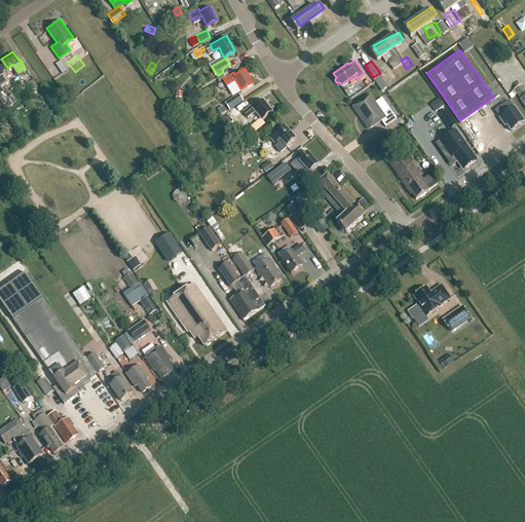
[(33,79),(32,79),(28,82),(33,89),(37,86),(33,79)]
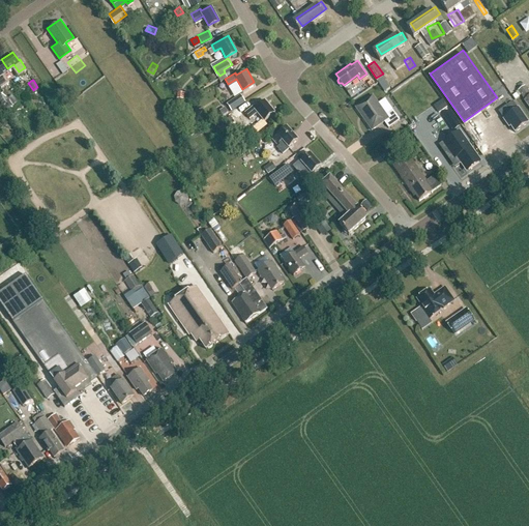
[(528,90),(524,83),(518,88),(528,105),(528,90)]
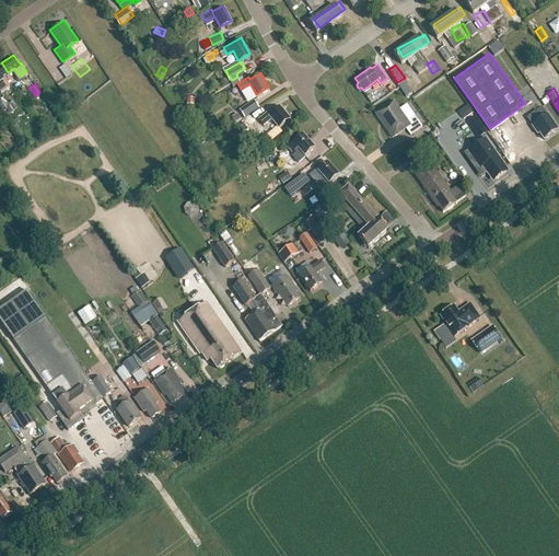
[(6,97),(0,101),(0,103),(7,113),(13,108),(8,101),(6,97)]
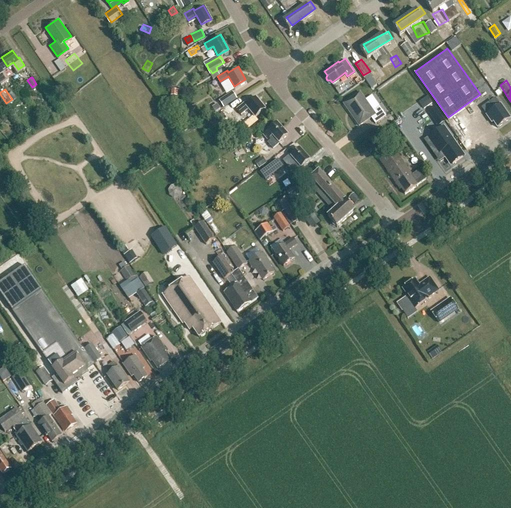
[(232,89),(219,98),(224,105),(237,96),(232,89)]
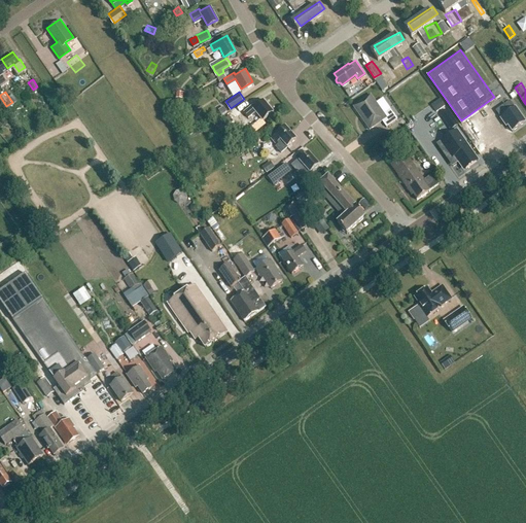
[(396,116),(388,105),(382,110),(370,92),(352,104),(369,127),(381,118),(385,124),(396,116)]
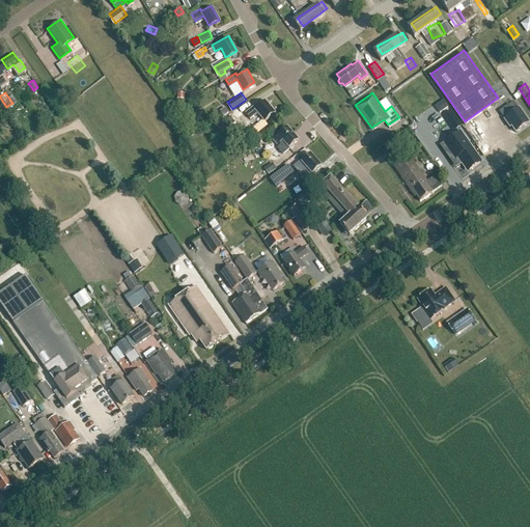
[(17,100),(12,93),(7,95),(12,103),(17,100)]
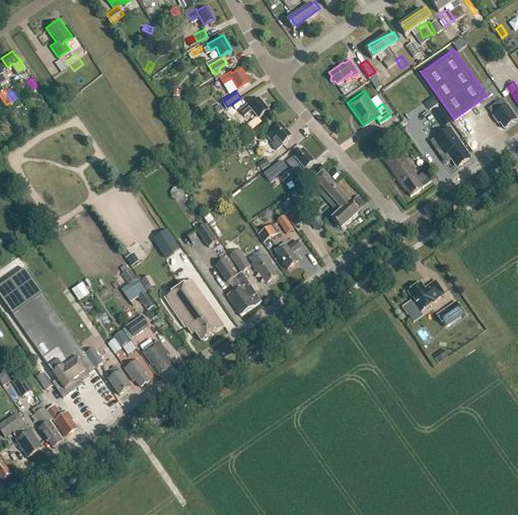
[(424,100),(429,107),(437,101),(432,94),(424,100)]
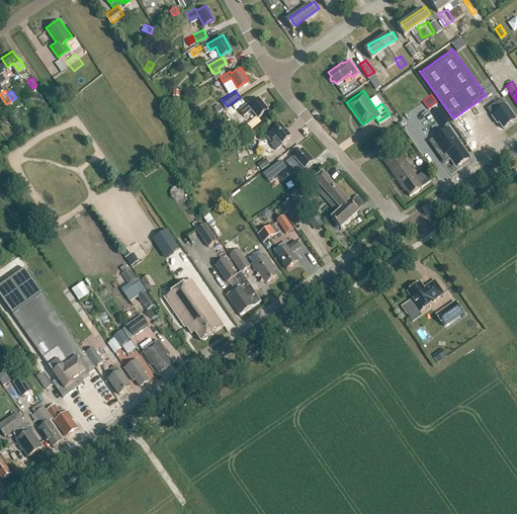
[(239,108),(243,112),(250,106),(257,115),(267,107),(258,95),(249,102),(247,100),(239,108)]
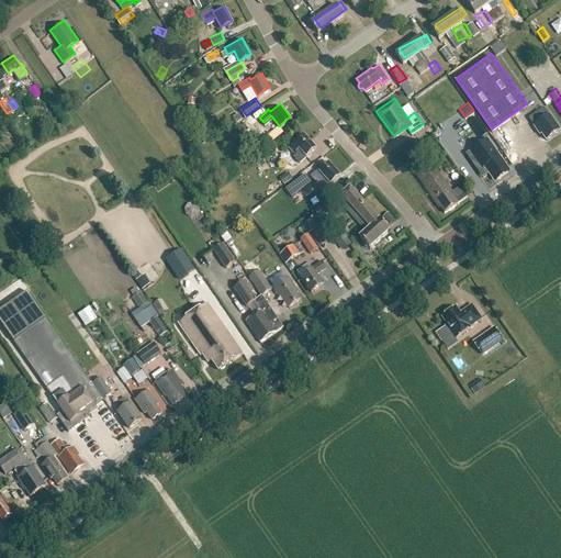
[(542,104),(535,109),(541,118),(534,123),(539,131),(540,130),(545,136),(559,127),(549,112),(549,113),(542,104)]
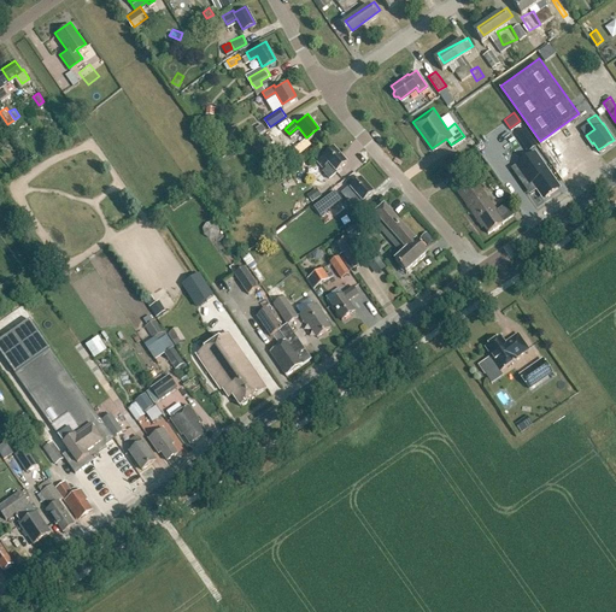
[(523,127),(516,131),(522,139),(528,134),(523,127)]
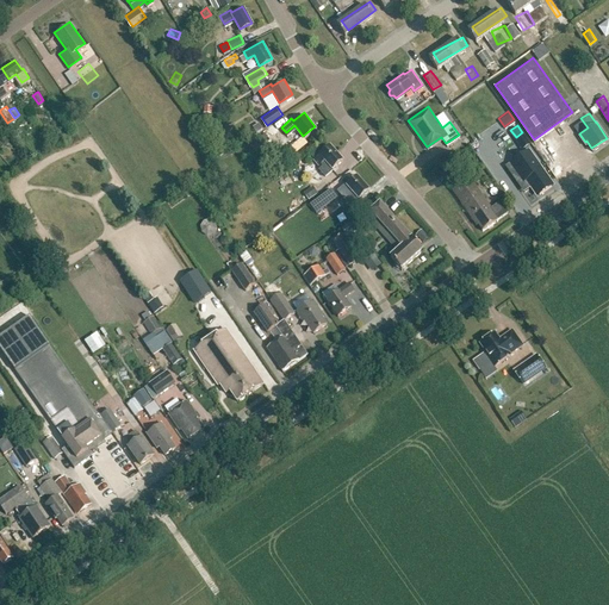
[(318,163),(324,158),(331,167),(342,157),(329,143),(312,157),(318,163)]
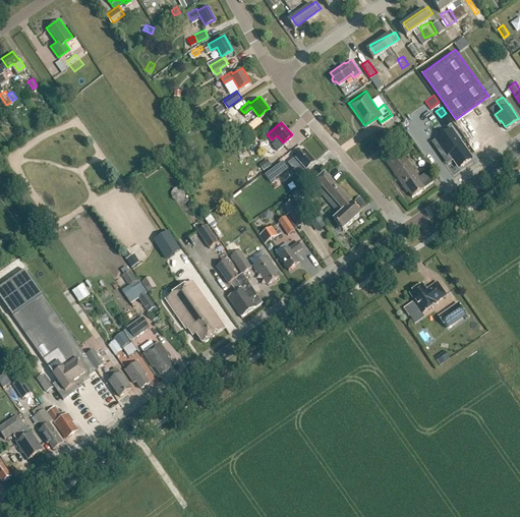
[(451,125),(434,137),(442,149),(445,147),(452,157),(454,156),(459,164),(469,157),(457,138),(459,136),(451,125)]
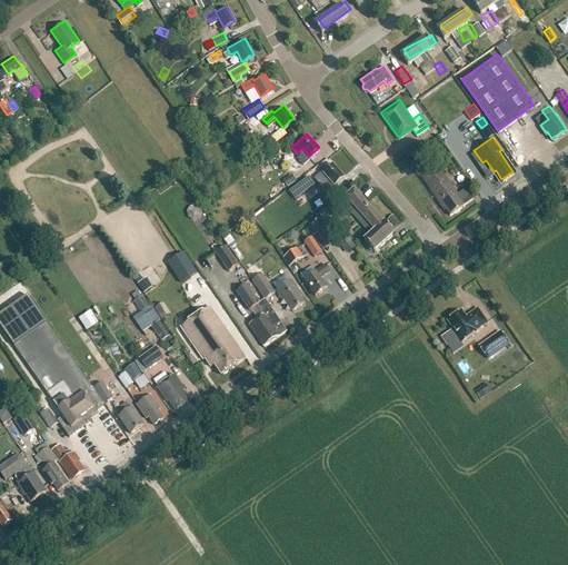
[(327,175),(334,184),(344,175),(331,161),(322,170),(321,168),(314,176),(319,181),(327,175)]
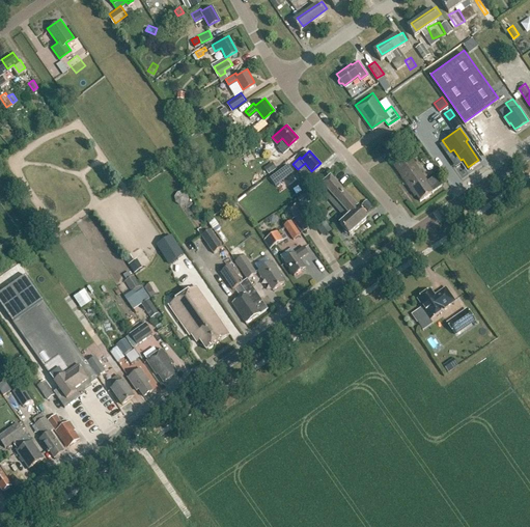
[(415,192),(419,199),(431,190),(441,183),(435,173),(426,178),(409,153),(393,163),(414,193),(415,192)]
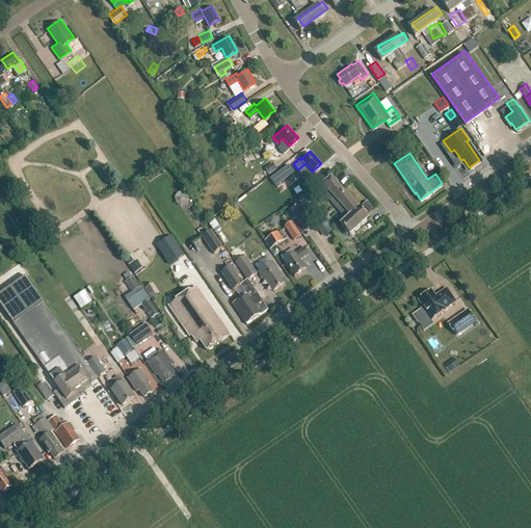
[(269,161),(263,165),(267,172),(273,167),(269,161)]
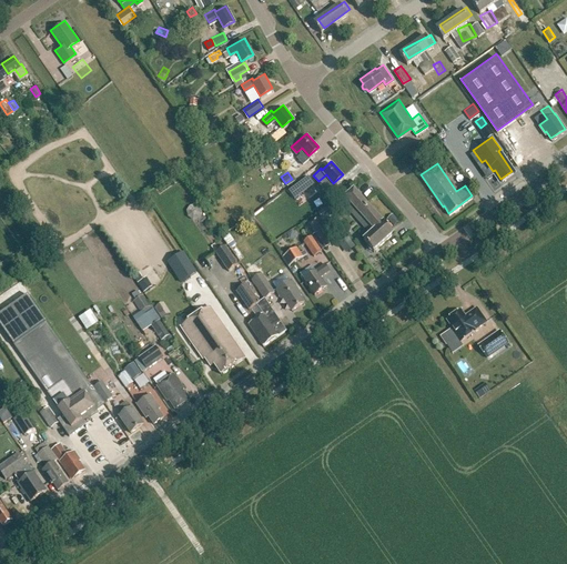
[(306,173),(287,188),(294,197),(313,182),(306,173)]
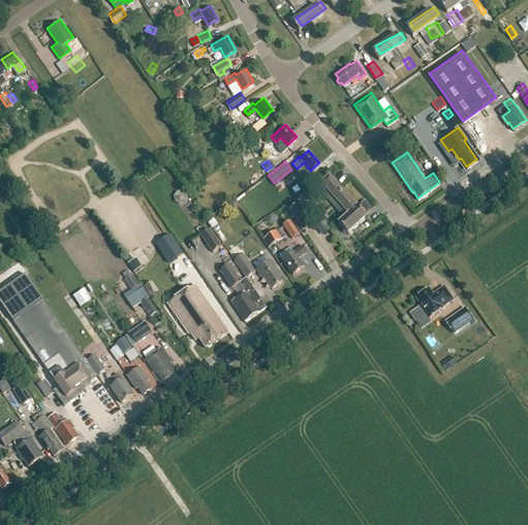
[(347,211),(338,220),(347,232),(366,215),(356,204),(356,205),(329,174),(320,181),(334,195),(332,196),(340,205),(341,204),(347,211)]
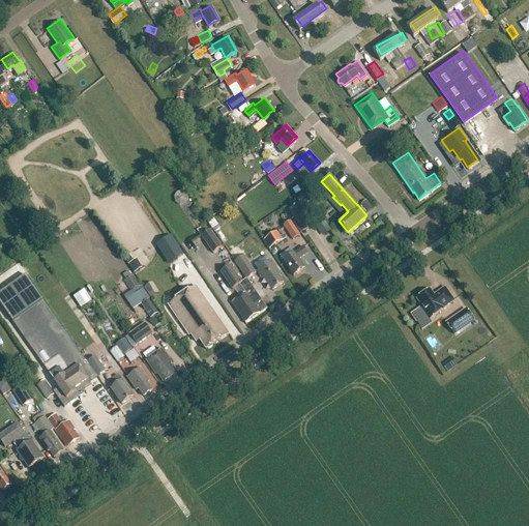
[(365,197),(360,202),(366,208),(372,204),(365,197)]
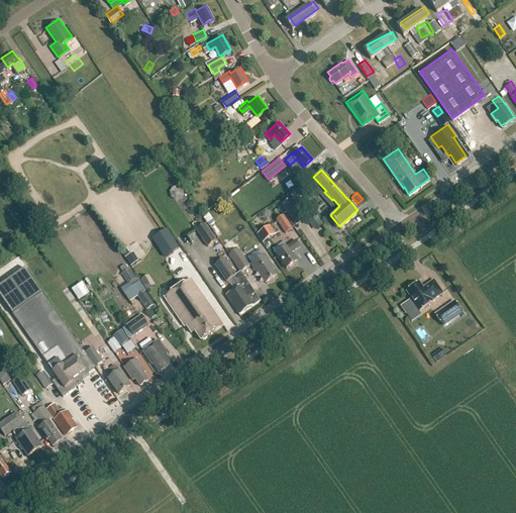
[(291,196),(282,203),(296,223),(305,216),(291,196)]
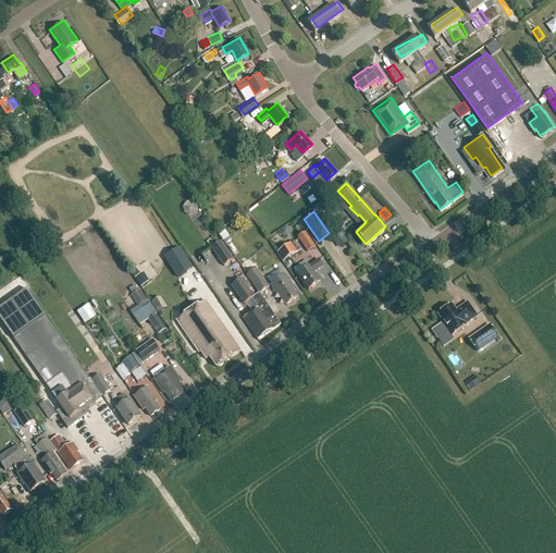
[(227,223),(221,228),(235,249),(242,245),(227,223)]
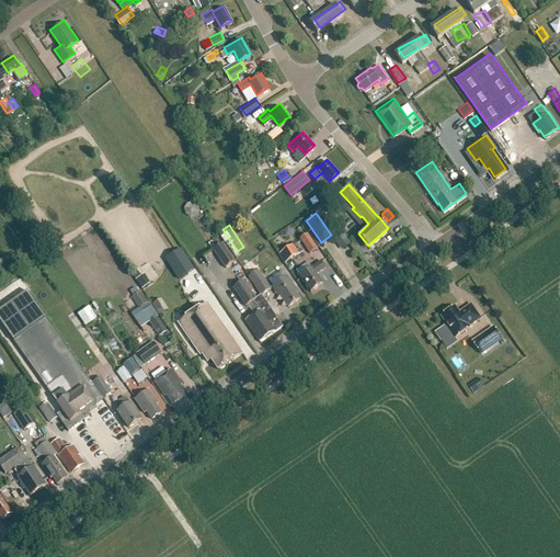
[(307,230),(299,236),(309,250),(318,245),(307,230)]
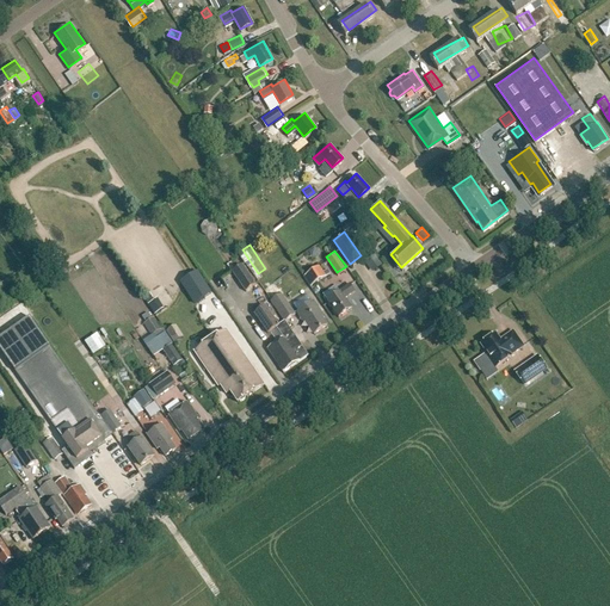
[(326,272),(330,270),(326,264),(322,267),(318,260),(302,271),(309,280),(325,270),(326,272)]
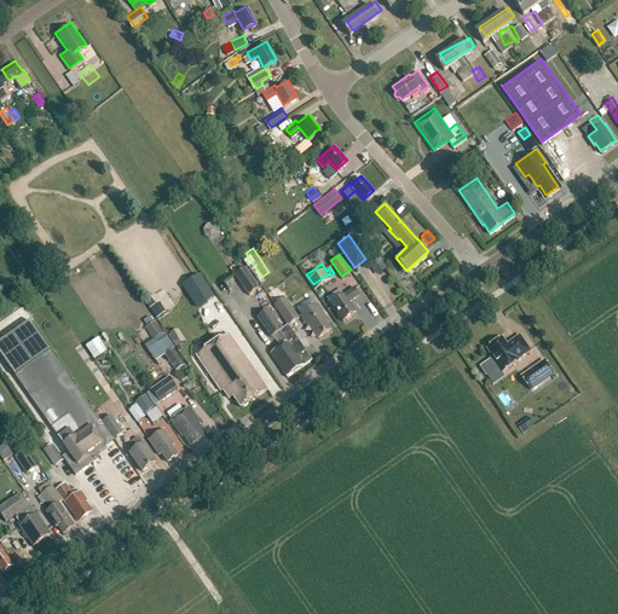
[(246,265),(235,273),(248,293),(259,285),(246,265)]
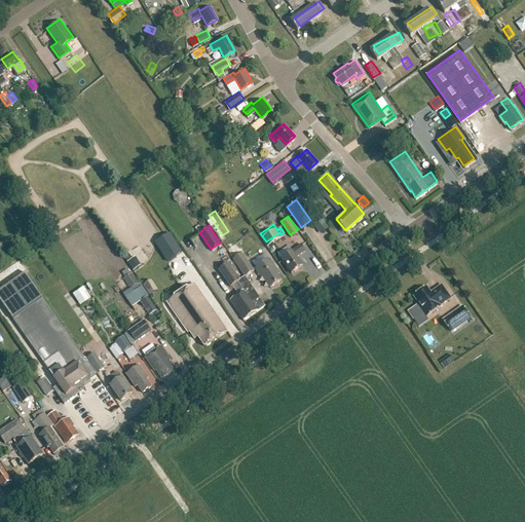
[(169,257),(181,250),(170,230),(156,238),(169,257)]
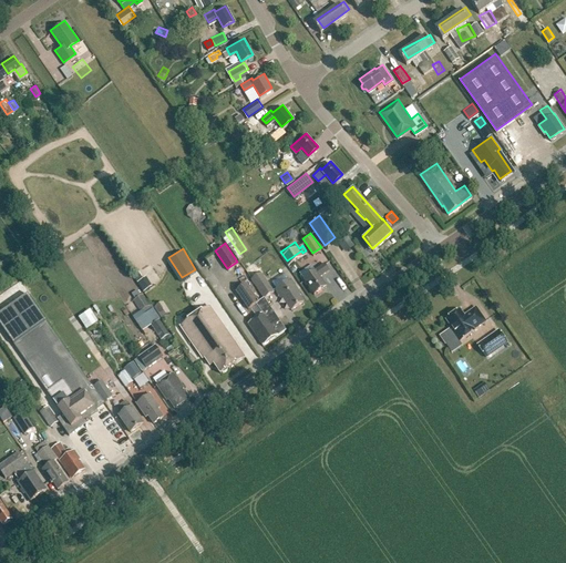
[(253,258),(246,262),(251,272),(257,268),(253,258)]
